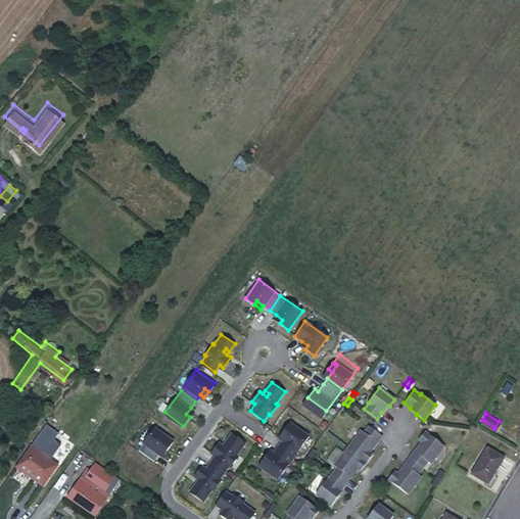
[(281,442),(295,454),(312,432),(293,418),(287,427),(290,430),(285,436),(281,442)]
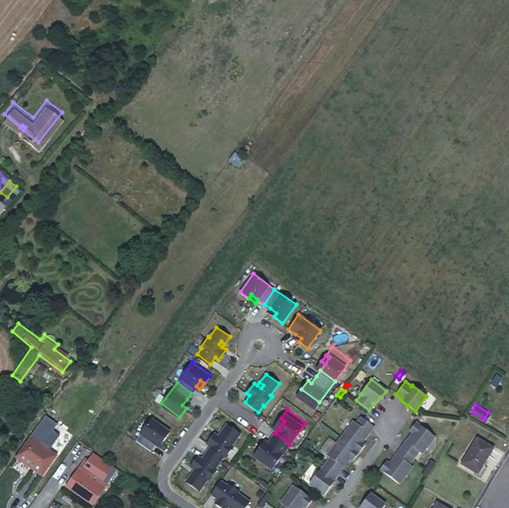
[(136,438),(151,448),(156,442),(160,436),(164,438),(170,429),(152,416),(136,438)]
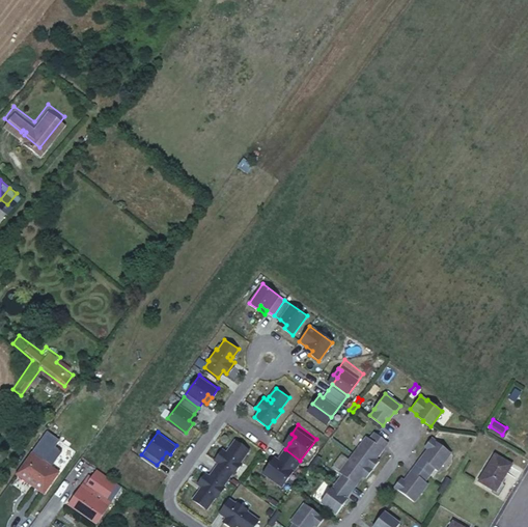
[(387,442),(374,432),(369,438),(366,436),(338,472),(341,474),(332,487),(331,487),(320,501),(335,512),(346,498),(345,497),(355,483),(354,482),(361,474),(365,477),(379,461),(373,456),(381,448),(382,449),(387,442)]
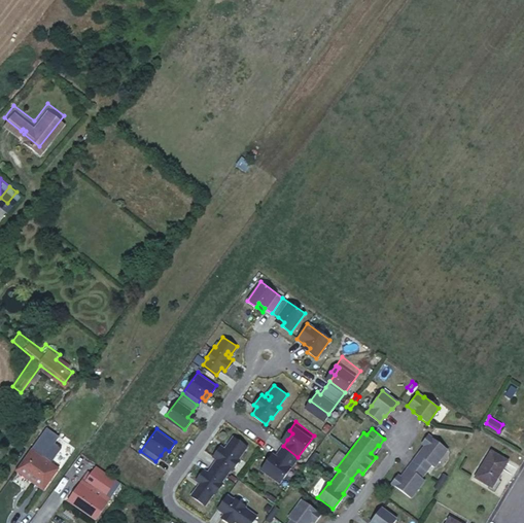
[(289,430),(284,437),(287,440),(292,433),(289,430)]
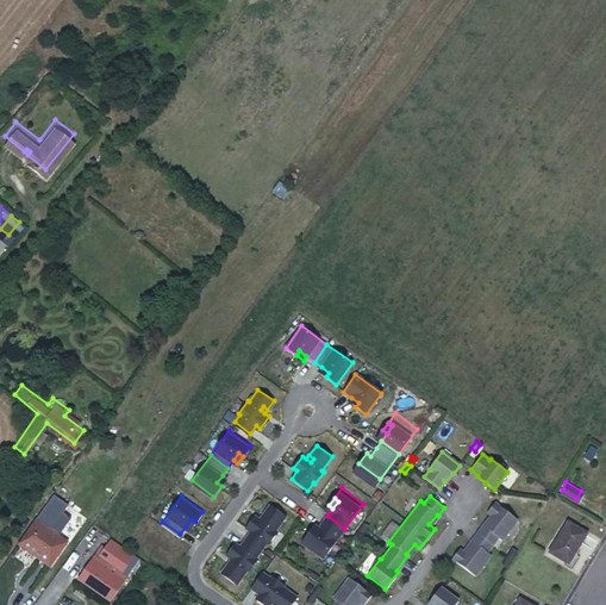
[(501,541),(518,521),(494,503),(487,512),(492,516),(483,526),(482,525),(470,541),(472,542),(463,553),(458,549),(451,559),(474,577),(489,556),(486,553),(498,538),(501,541)]
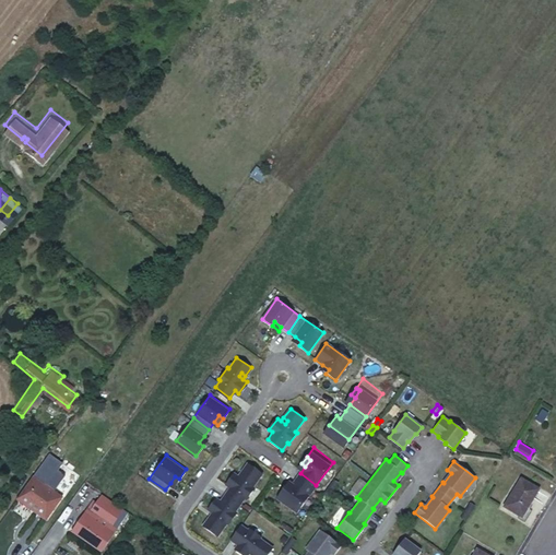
[(262,472),(247,462),(240,471),(245,474),(243,477),(238,474),(235,472),(226,483),(229,485),(225,493),(239,503),(244,496),(246,497),(253,486),(252,485),(262,472)]
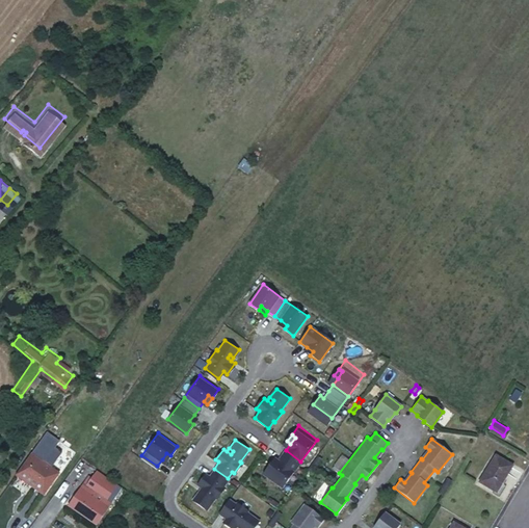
[(300,462),(286,450),(281,456),(275,463),(272,460),(266,469),(285,483),(300,462)]
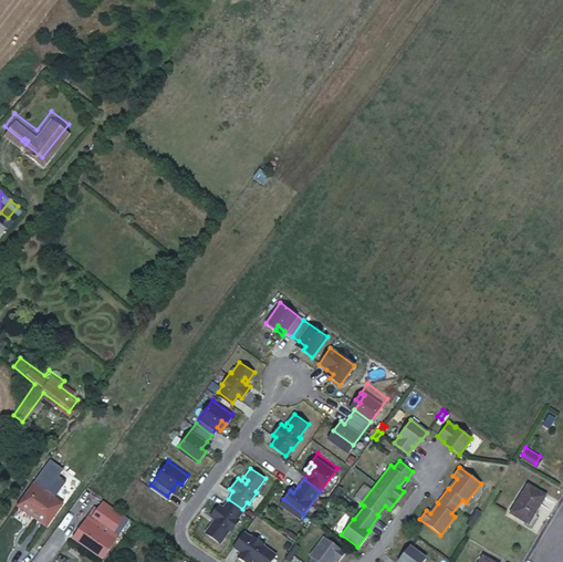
[(544,492),(527,482),(514,501),(532,512),(544,492)]
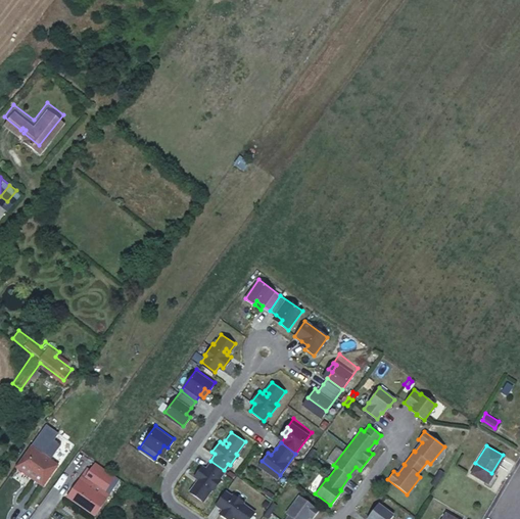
[(312,446),(306,453),(311,456),(315,450),(312,446)]
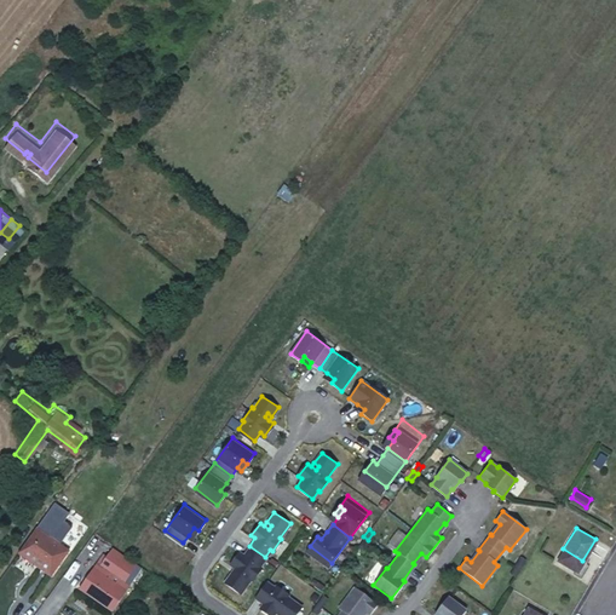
[(57,553),(27,533),(9,557),(39,579),(57,553)]
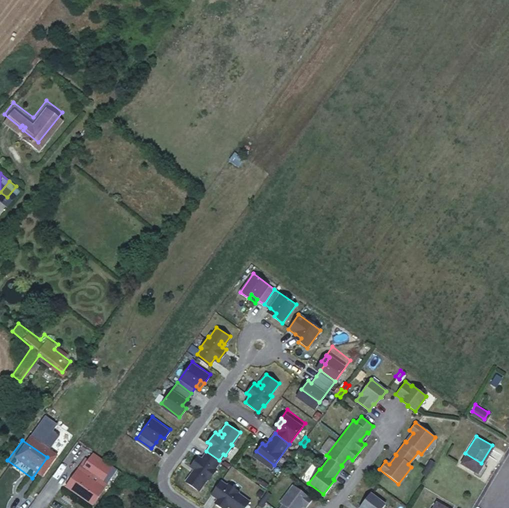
[(300,443),(296,449),(300,452),(304,446),(300,443)]
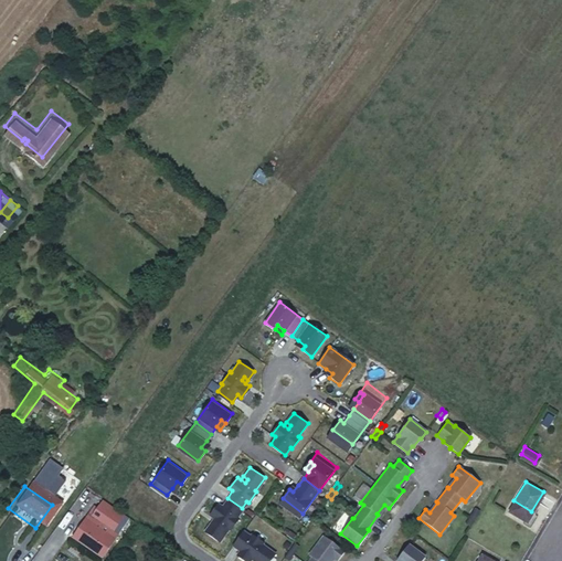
[(101,494),(84,517),(106,533),(123,510),(101,494)]
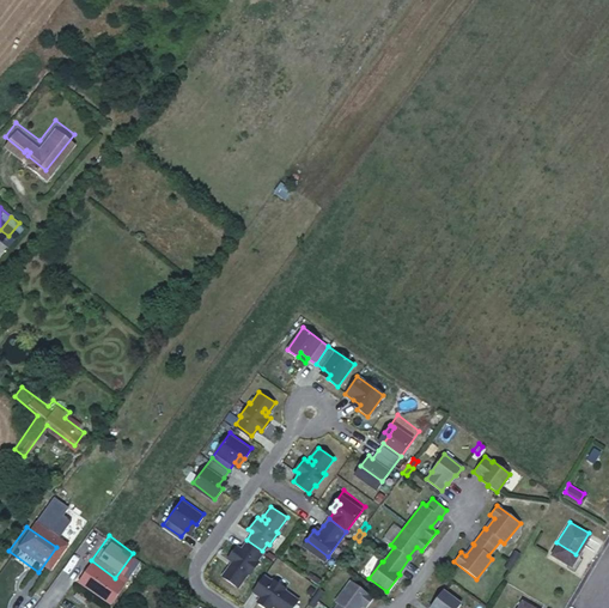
[(262,551),(247,540),(244,543),(241,547),(237,543),(227,557),(232,559),(236,563),(233,566),(229,563),(221,573),(237,584),(248,571),(249,572),(259,559),(256,558),(262,551)]
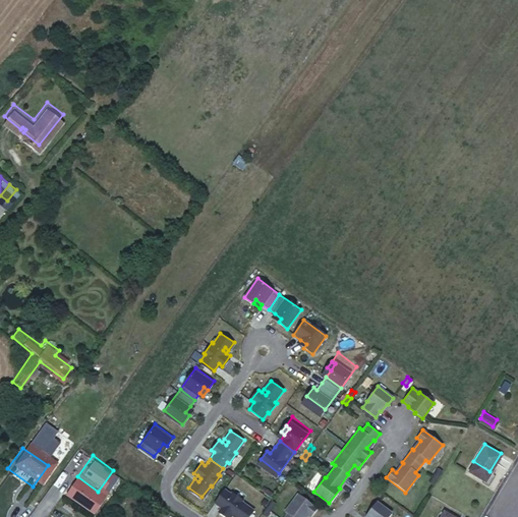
[(490,471),(473,461),(469,469),(485,478),(490,471)]
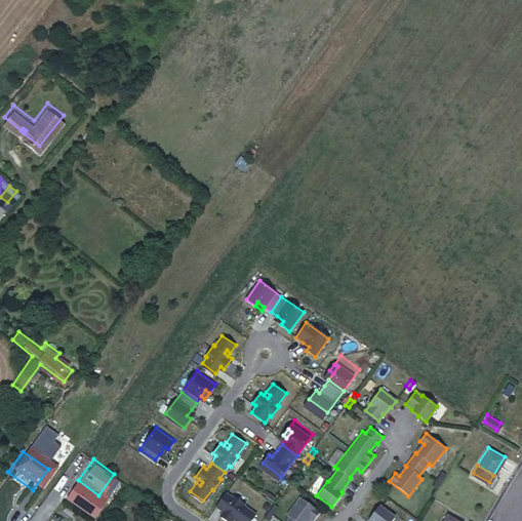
[(73,477),(62,492),(90,513),(102,497),(98,495),(78,480),(73,477)]
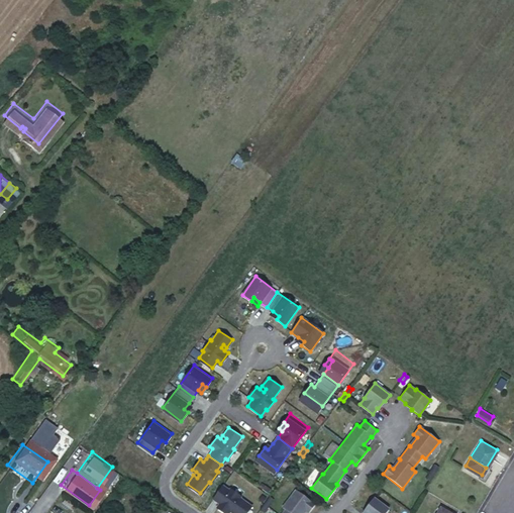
[(433,474),(429,470),(425,477),(429,480),(433,474)]
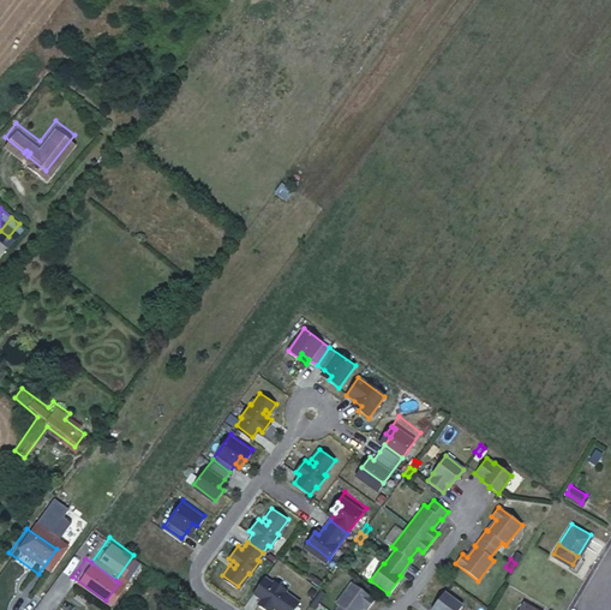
[(264,575),(252,591),(261,597),(257,600),(270,609),(273,605),(275,602),(280,605),(277,609),(291,609),(299,600),(285,590),(286,588),(273,579),(271,581),(264,575)]
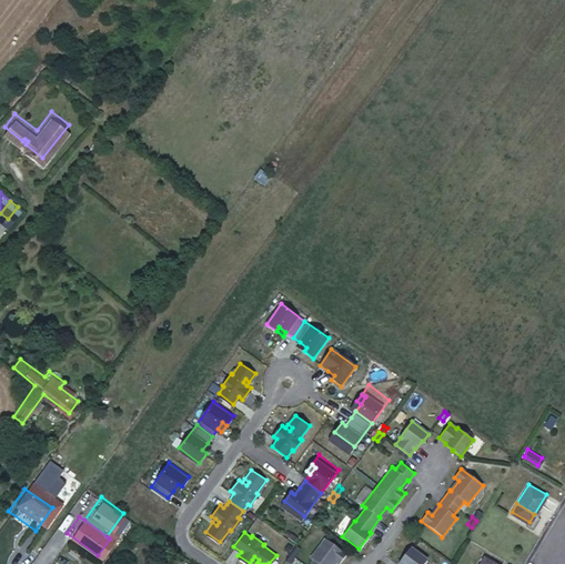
[(344,553),(323,536),(309,555),(312,559),(306,563),(329,563),(333,559),(338,562),(344,553)]
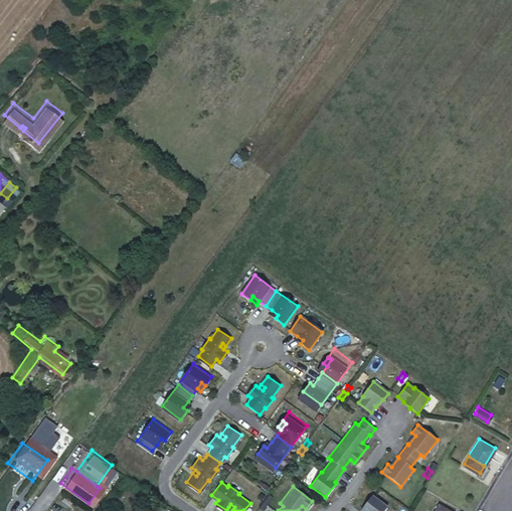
[(158,501),(145,492),(141,497),(154,506),(158,501)]
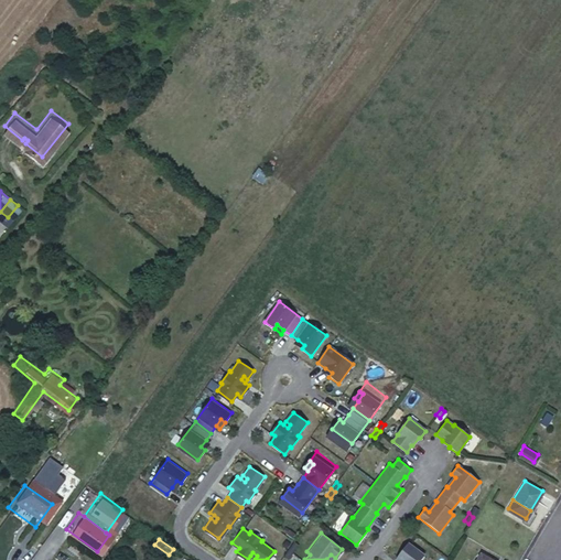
[(293,540),(288,547),(292,550),(298,542),(293,540)]
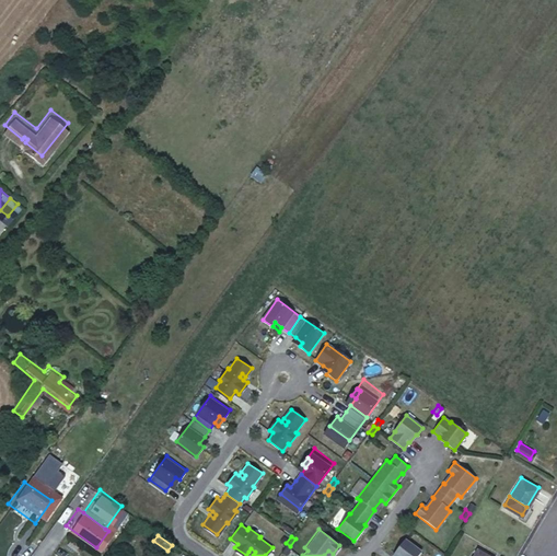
[(416,555),(420,551),(405,539),(393,554),(394,555),(393,555),(416,555)]
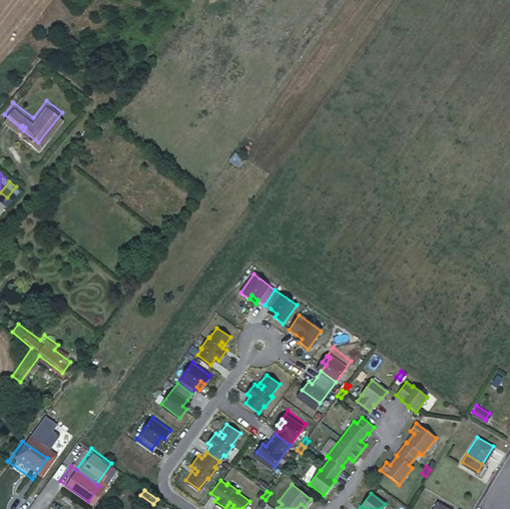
[(266,500),(262,497),(258,503),(262,506),(266,500)]
